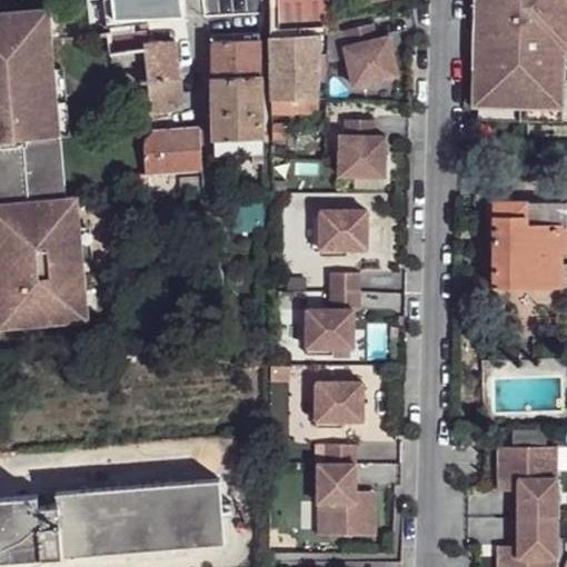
[(85,0),(88,20),(105,18),(107,33),(132,30),(132,26),(157,22),(152,0),(85,0)]
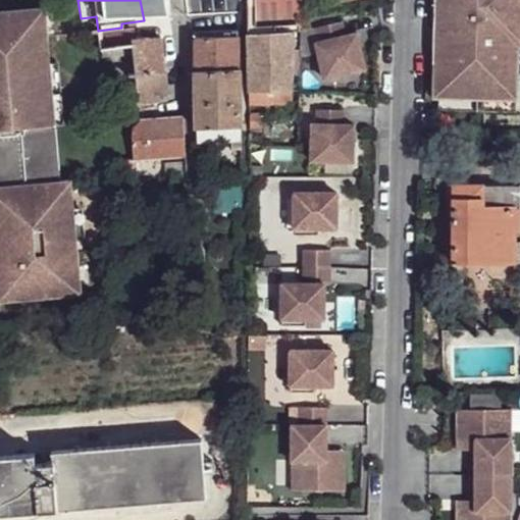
[(140,0),(144,20),(168,17),(165,0),(140,0)]
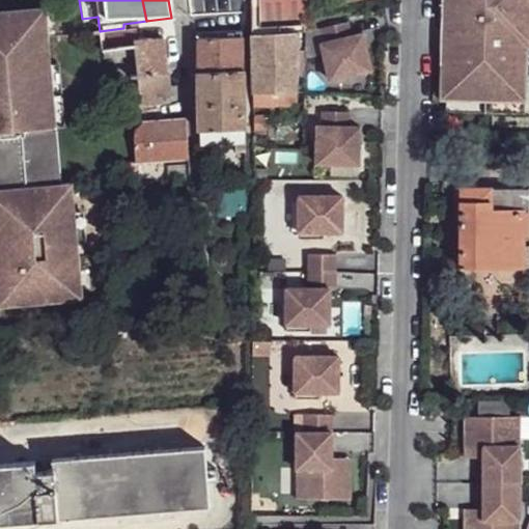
[(248,0),(249,17),(250,32),(250,35),(298,33),(304,33),(304,2),(306,2),(311,0),(248,0)]
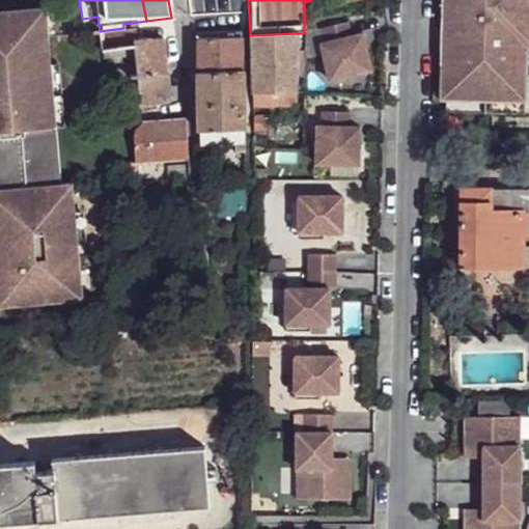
[(445,45),(444,99),(471,100),(471,93),(483,94),(497,94),(497,101),(524,101),(525,47),(528,47),(528,20),(525,20),(526,6),(525,0),(450,0),(451,4),(450,29),(450,45),(445,45)]
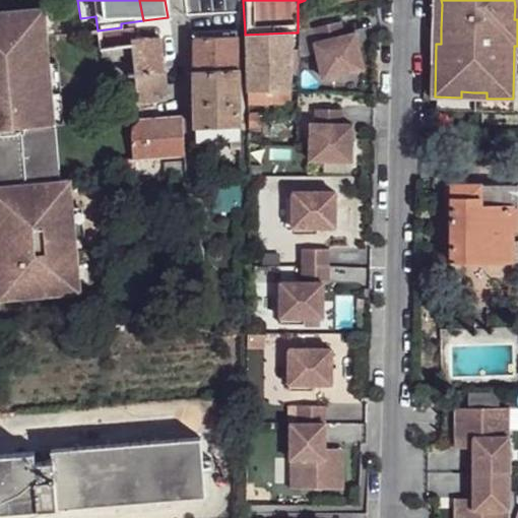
[(441,28),(442,4),(429,4),(428,28),(441,28)]
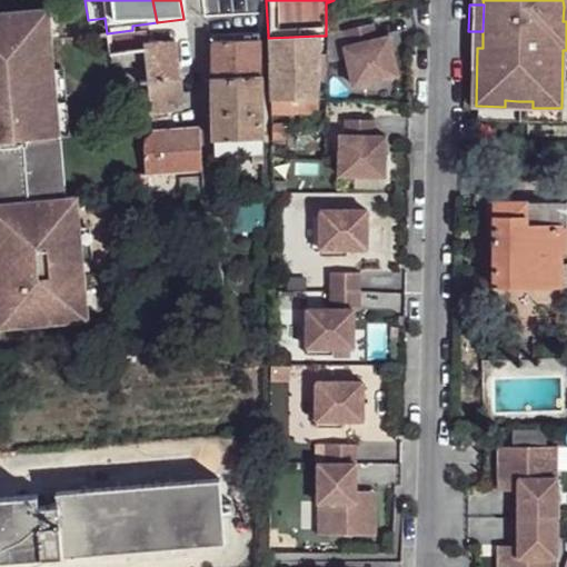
[(51,11),(0,15),(0,329),(89,322),(85,261),(80,261),(78,230),(81,230),(79,198),(67,199),(51,11)]
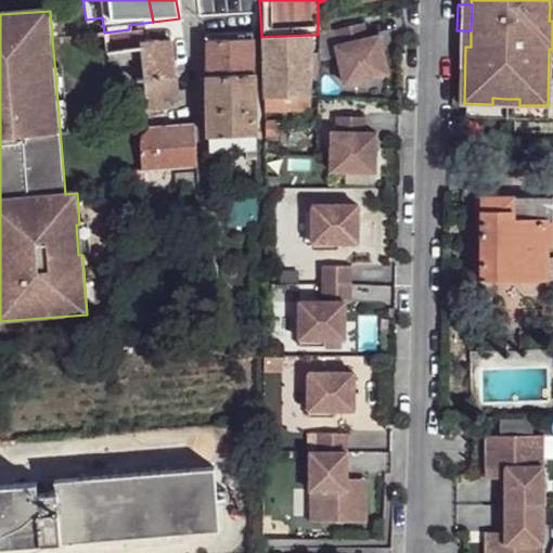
[(361,25),(333,31),(336,46),(333,47),(343,86),(386,75),(377,37),(365,39),(361,25)]
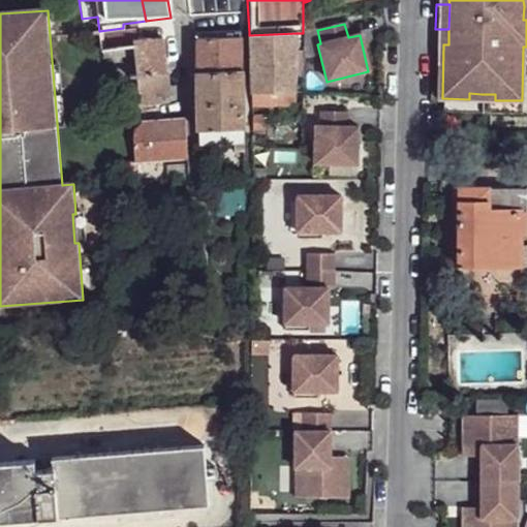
[(123,28),(99,31),(102,53),(133,48),(132,41),(136,41),(135,32),(124,33),(123,28)]
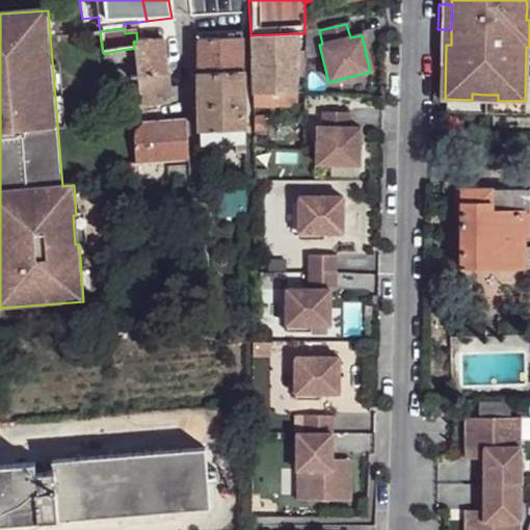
[(451,45),(451,29),(438,29),(438,45),(446,45),(451,45)]
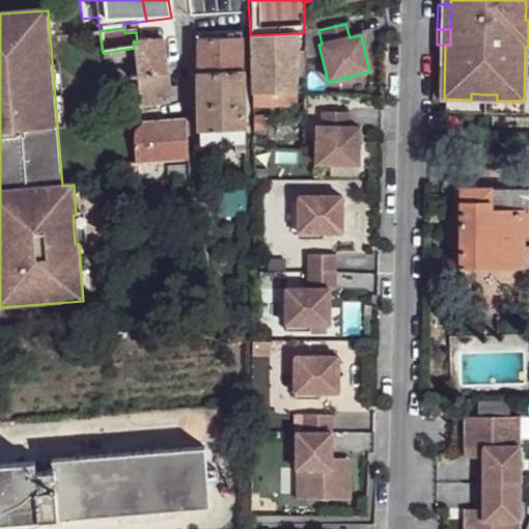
[(196,57),(197,74),(241,73),(241,32),(218,33),(218,39),(196,40),(196,57)]
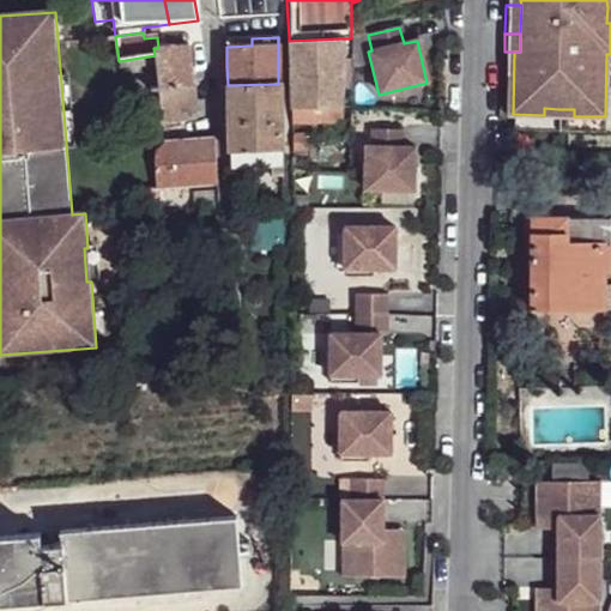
[(289,41),(290,83),(290,109),(307,109),(307,125),(342,123),(342,108),(344,38),(289,41)]
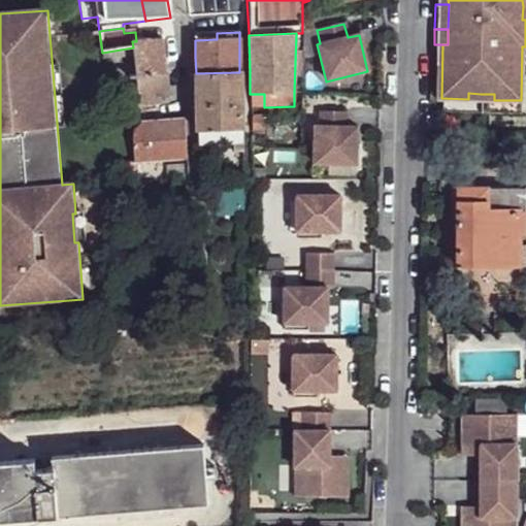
[(132,41),(133,47),(134,58),(136,75),(135,76),(164,74),(163,57),(161,39),(136,41),(132,41)]
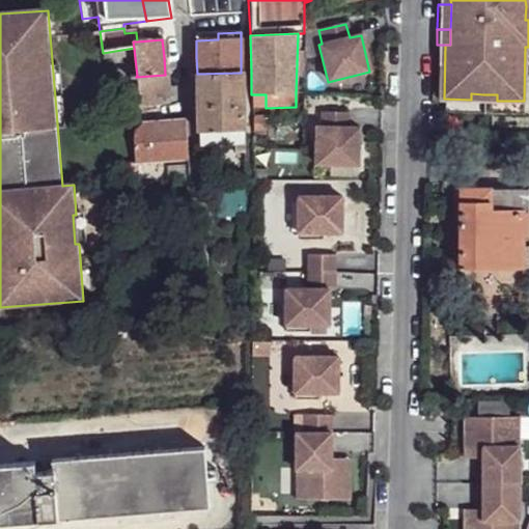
[(134,48),(103,53),(104,61),(135,56),(134,48)]
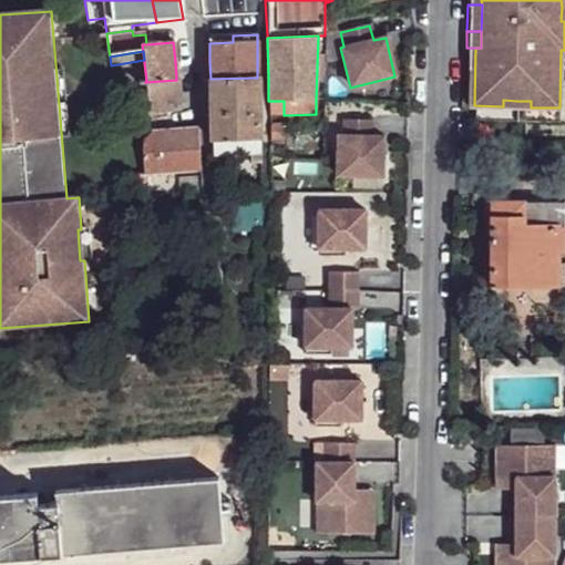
[(212,117),(213,155),(253,154),(260,154),(259,78),(257,78),(211,79),(212,117)]
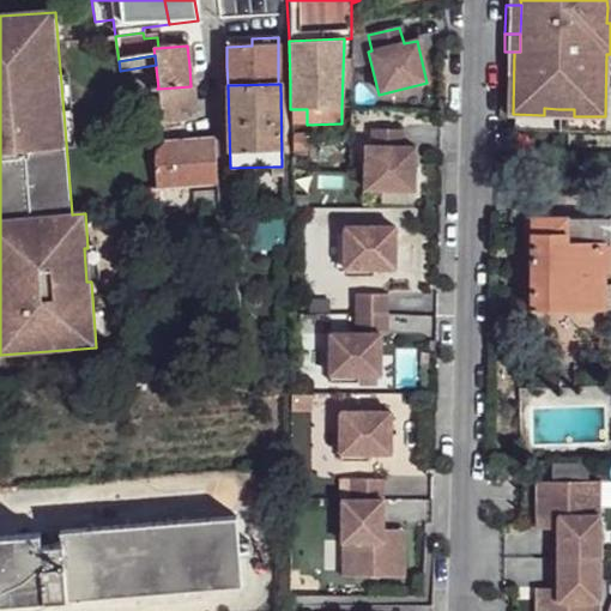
[(157,89),(158,125),(193,120),(193,103),(193,85),(191,86),(157,89)]
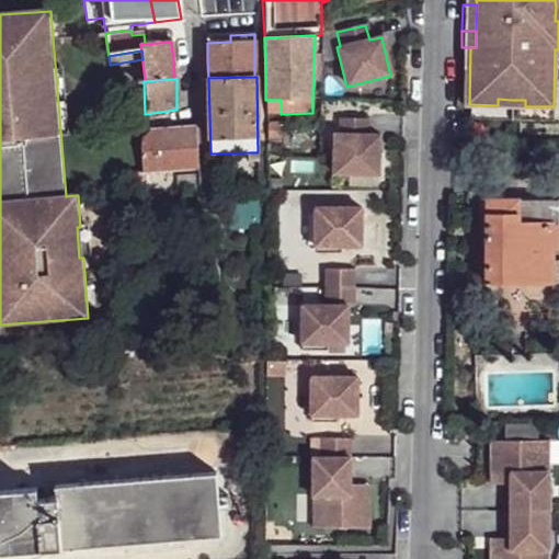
[(281,100),(265,100),(266,114),(281,114),(281,100)]
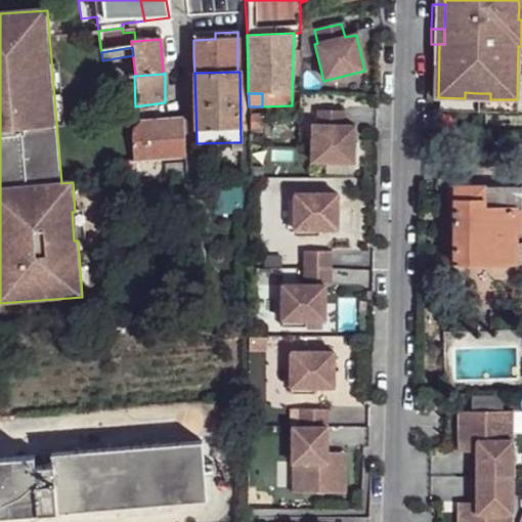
[(343,113),(315,113),(314,127),(311,126),(310,164),(353,165),(354,128),(343,127),(343,113)]
